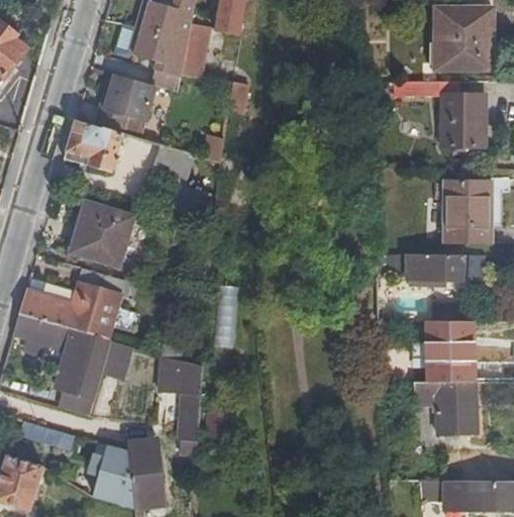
[(192,27),(196,0),(178,0),(177,7),(153,0),(147,0),(132,53),(161,61),(157,70),(184,77),(184,74),(192,27)]
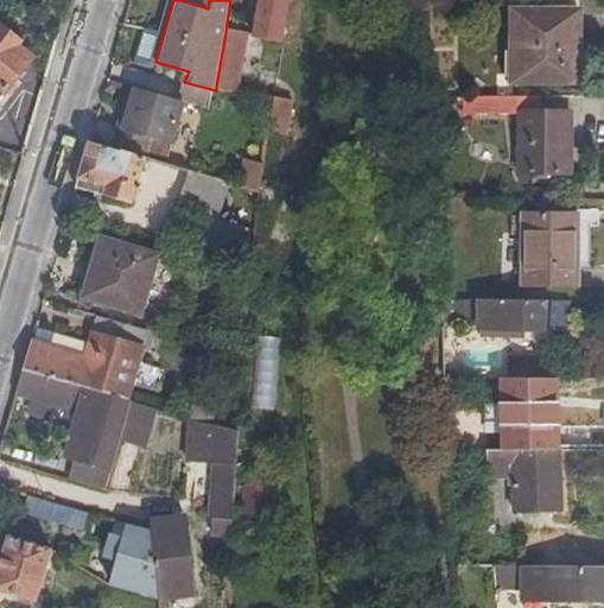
[(290,0),(288,0),(261,0),(256,32),(284,36),(290,0)]
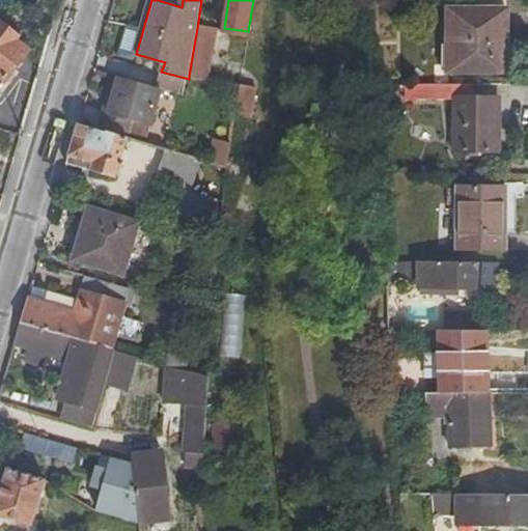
[(453,70),(510,70),(509,8),(453,8),(453,70)]
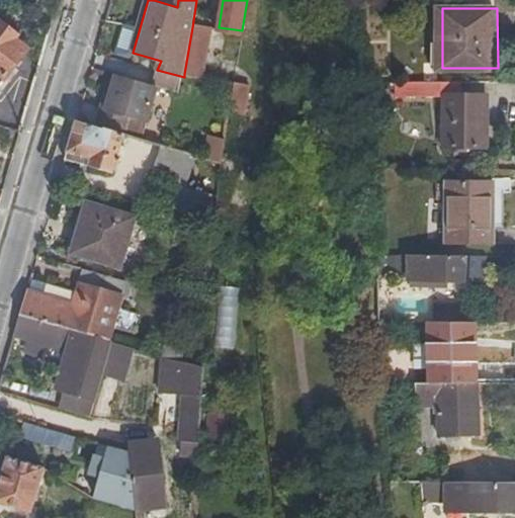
[(0,20),(0,86),(27,51),(15,39),(19,34),(1,19),(0,20)]
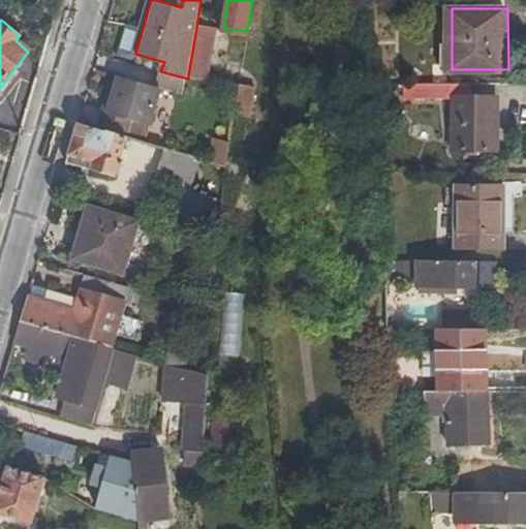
[(188,75),(209,81),(216,31),(196,28),(188,75)]
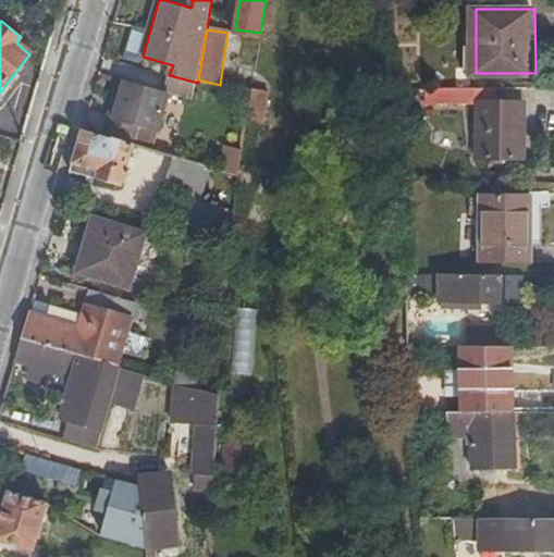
[(164,89),(173,91),(196,98),(198,83),(169,75),(164,89)]
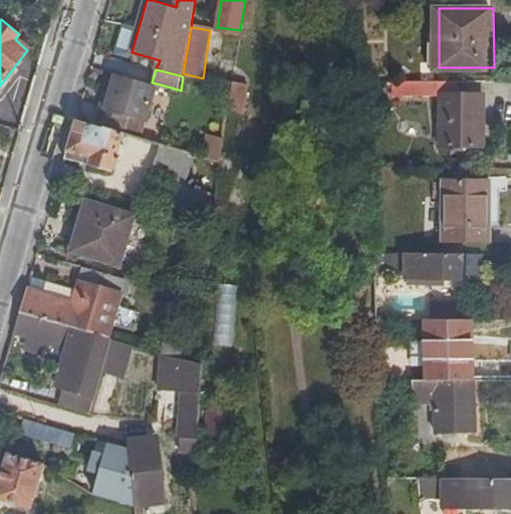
[(152,82),(115,72),(110,91),(105,109),(99,107),(93,124),(123,133),(131,109),(151,114),(160,84),(152,82)]
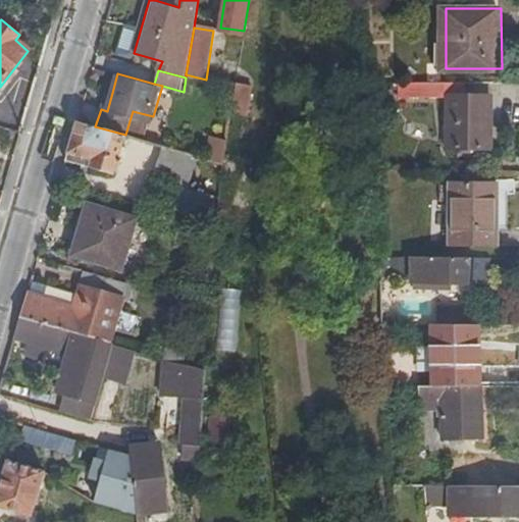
[(489,144),(489,92),(463,92),(463,81),(415,80),(401,80),(401,94),(446,95),(445,144),(489,144)]
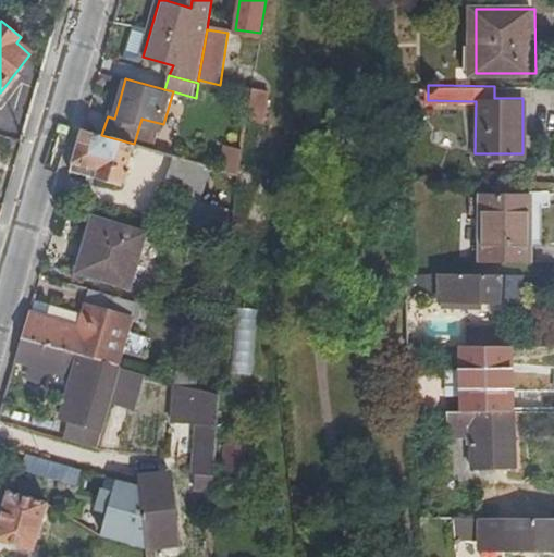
[(263,128),(269,96),(251,93),(246,125),(263,128)]
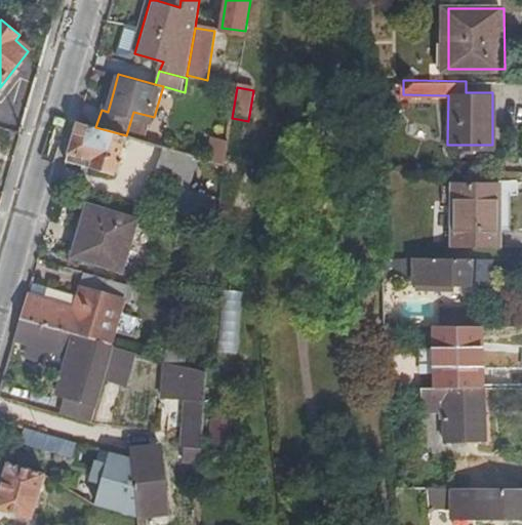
[(107,92),(102,110),(108,112),(113,93),(107,92)]
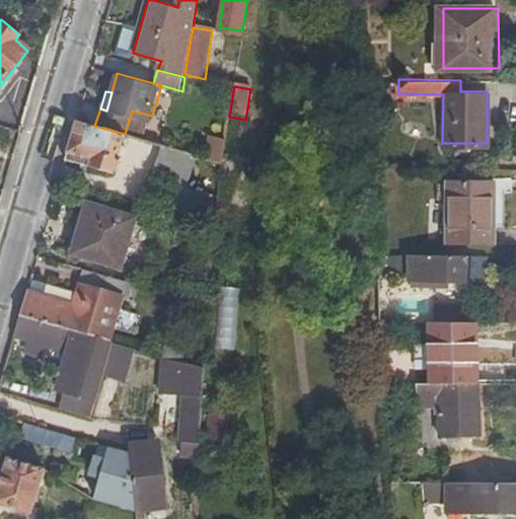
[(94,126),(77,121),(66,159),(115,174),(127,135),(125,134),(94,126)]
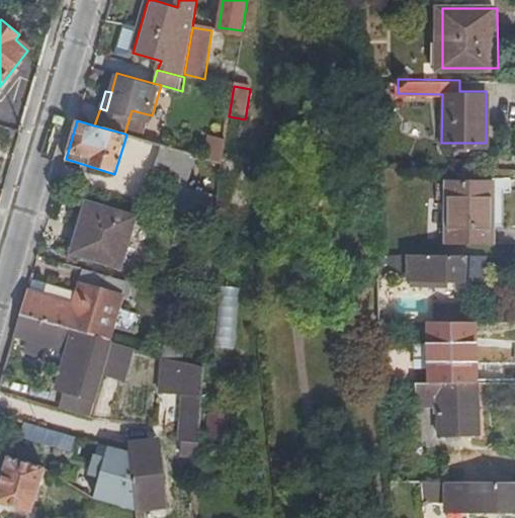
[(179,182),(168,212),(190,219),(205,224),(217,227),(220,192),(187,183),(196,153),(161,144),(154,175),(179,182)]
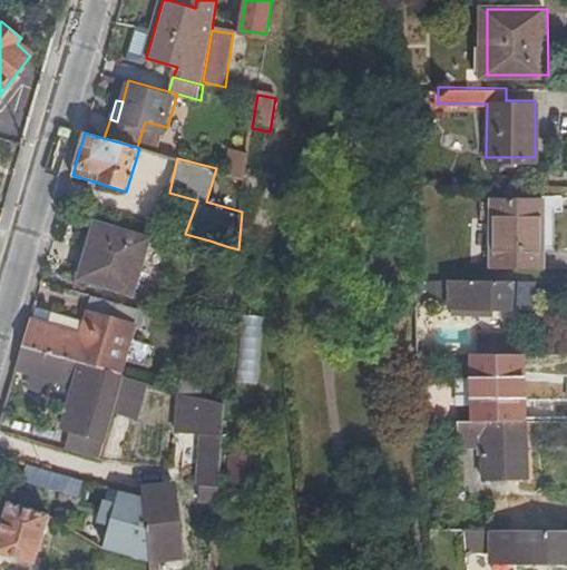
[(490,264),(543,264),(543,197),(490,197),(490,264)]
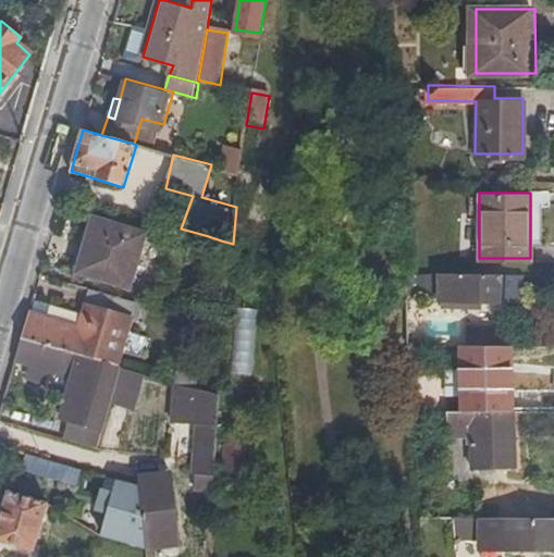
[(132,285),(148,233),(95,217),(79,270),(132,285)]
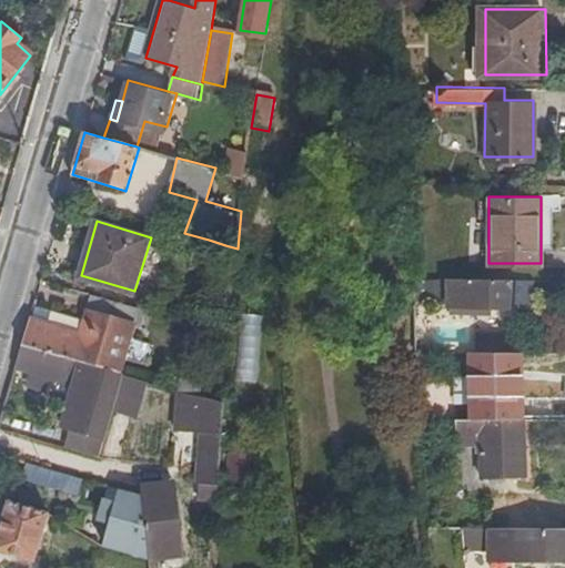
[(225,245),(209,240),(204,255),(222,260),(225,245)]
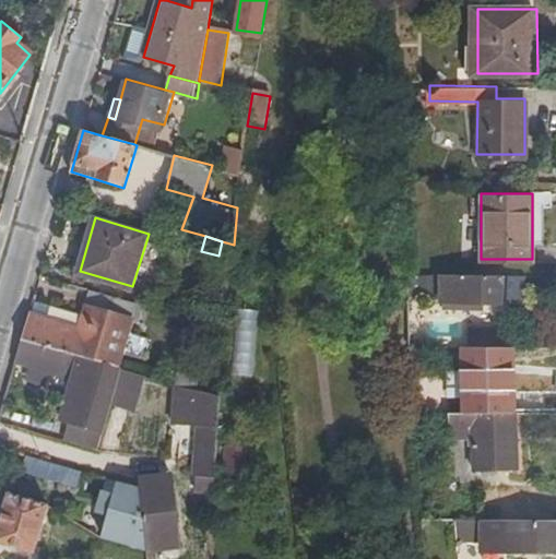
[(422,292),(421,272),(410,272),(411,292),(422,292)]
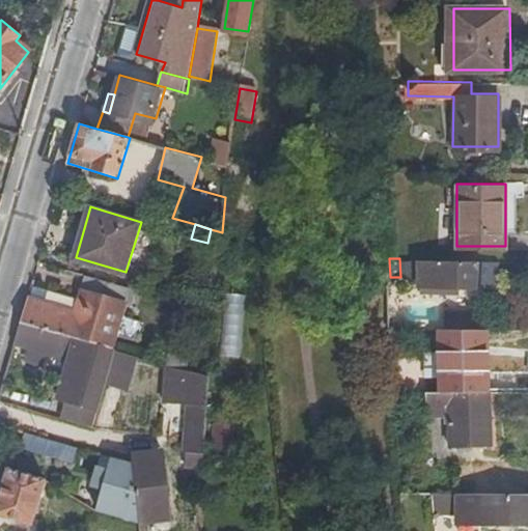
[(498,281),(498,258),(417,258),(419,286),(493,286),(493,280),(498,281)]
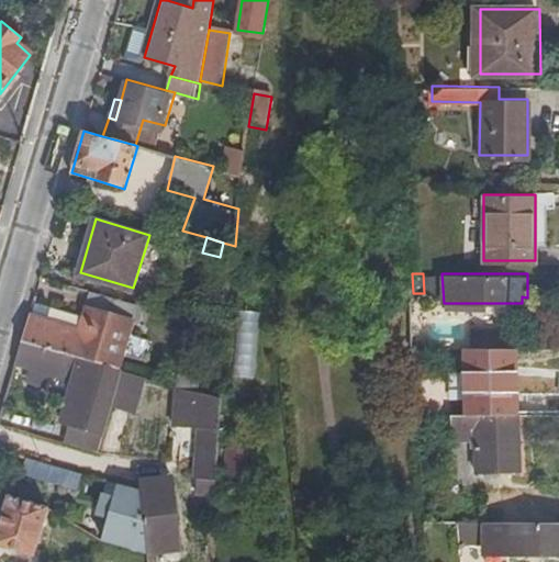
[(34,314),(30,313),(21,343),(120,371),(140,306),(93,292),(82,328),(49,318),(34,314)]
